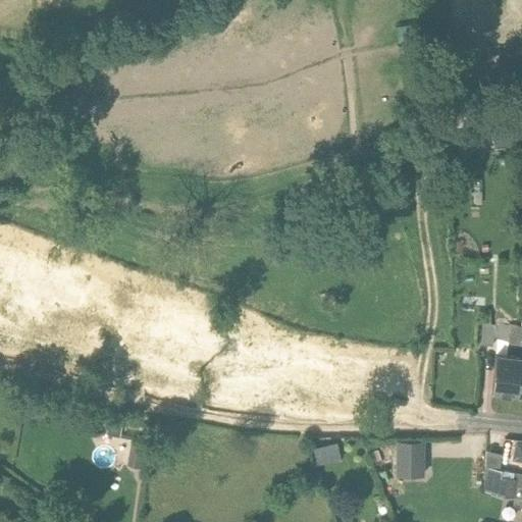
[(509,325),(509,329),(494,328),(481,328),(480,348),(491,348),(492,342),(508,343),(507,354),(496,353),(491,389),(518,393),(521,350),(521,325),(521,326),(509,325)]
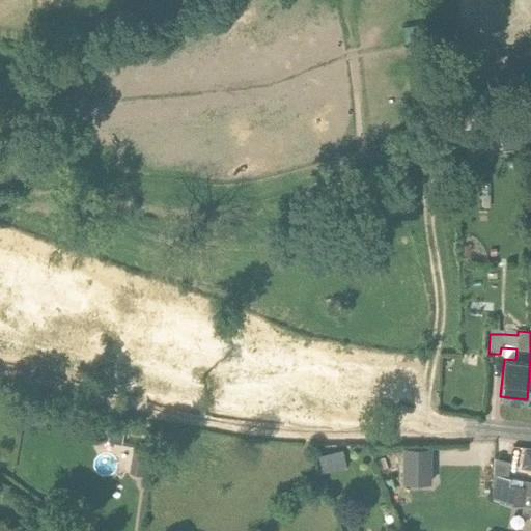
[(107,441),(121,444),(123,434),(109,430),(107,441)]
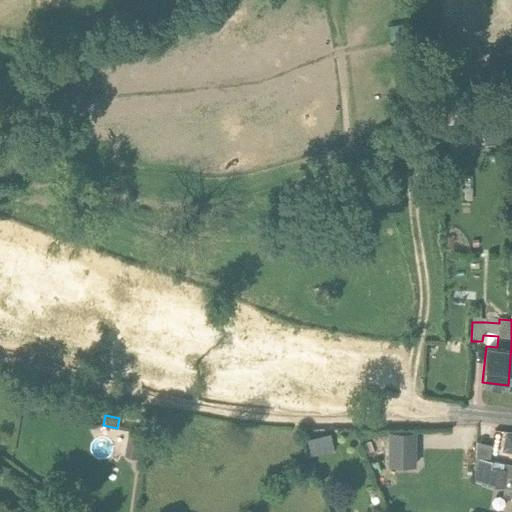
[(141,460),(146,434),(128,431),(123,457),(141,460)]
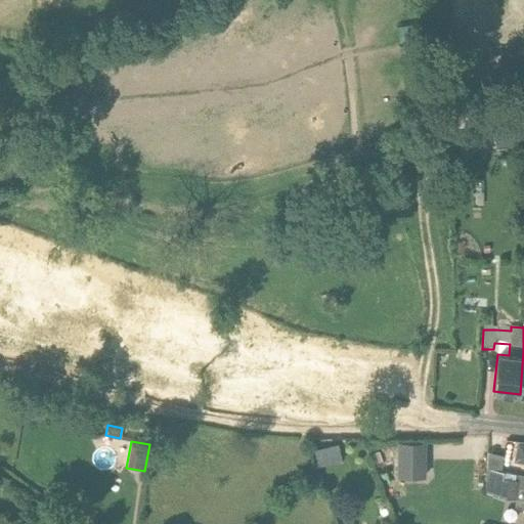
[(397,443),(396,478),(426,478),(426,444),(397,443)]
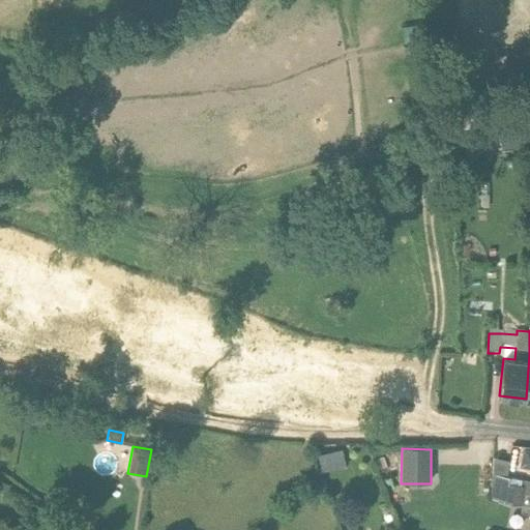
[(321,452),(324,471),(348,467),(346,449),(321,452)]
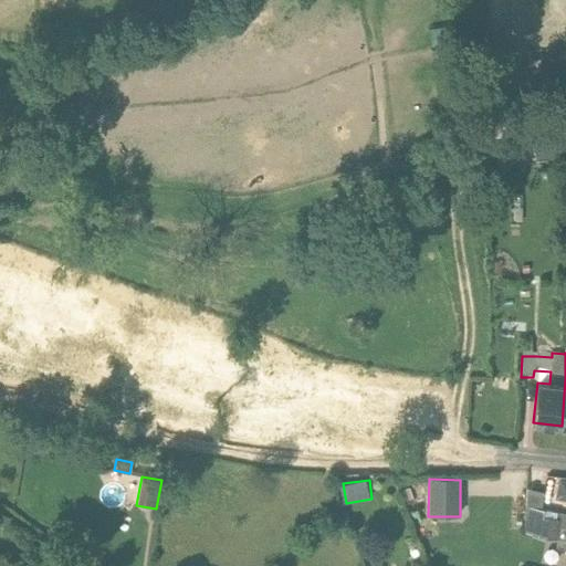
[(565,514),(525,506),(523,533),(558,541),(557,542),(565,543),(565,514)]
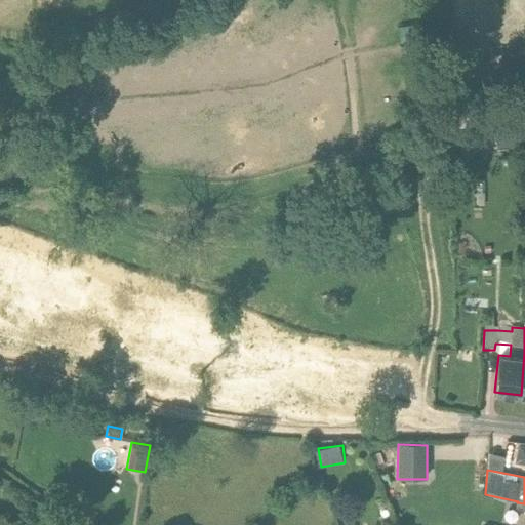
[(524,524),(524,503),(517,502),(516,510),(524,511),(521,524),(524,524)]
